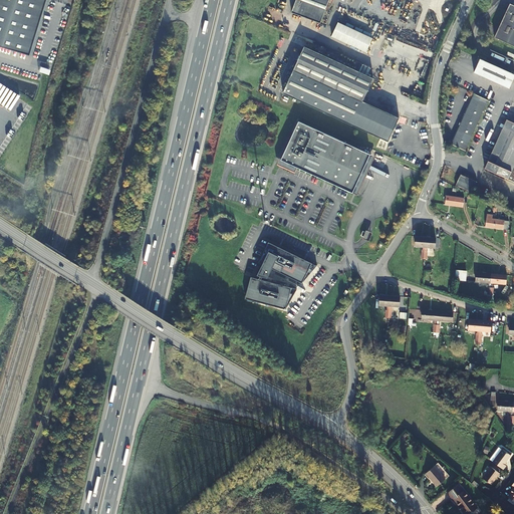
[(0,0),(0,46),(27,54),(43,0),(0,0)]
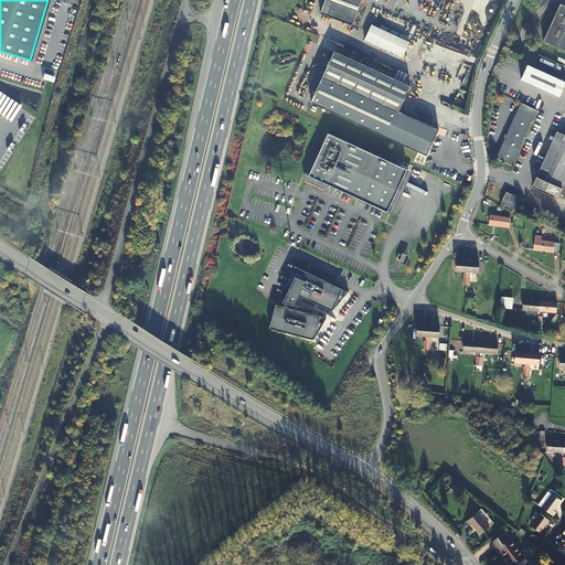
[(351,22),(359,0),(323,0),(320,10),(351,22)]
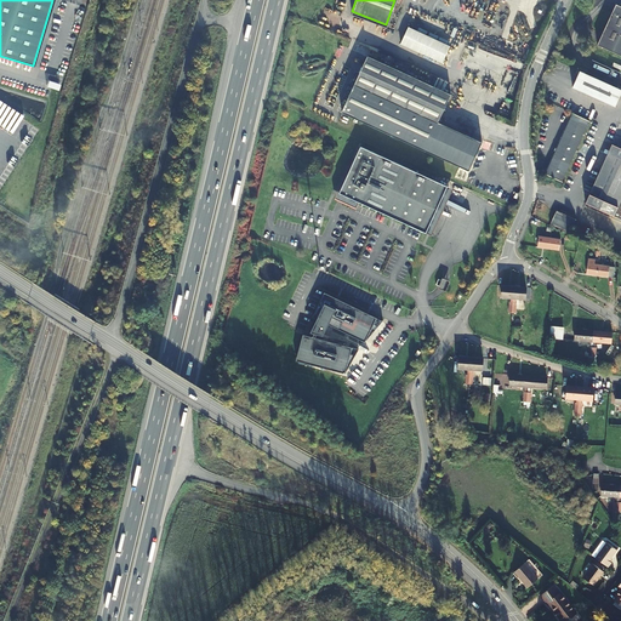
[(620,55),(620,6),(613,4),(593,44),(620,55)]
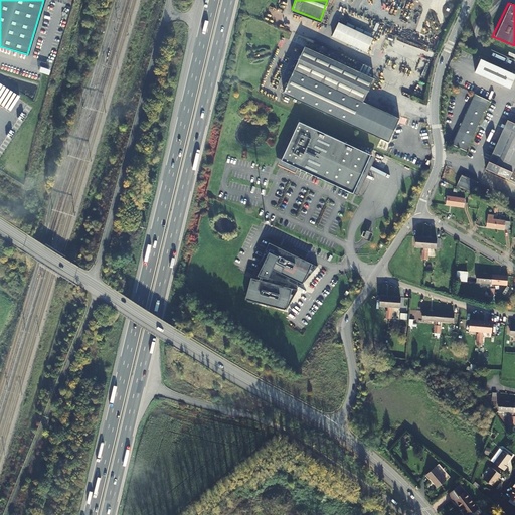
[(339,20),(333,34),(367,49),(373,34),(339,20)]
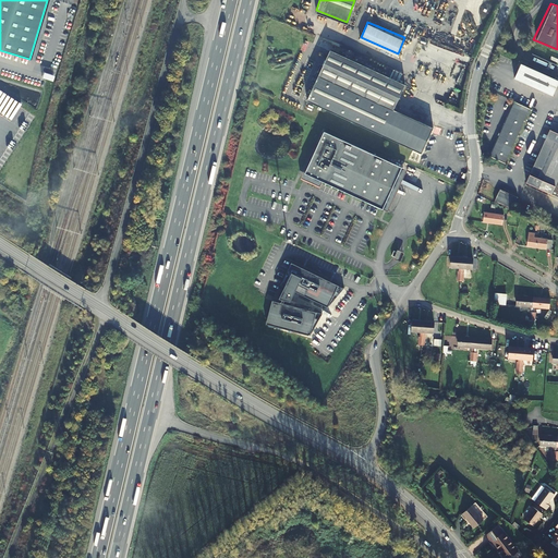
[(391,109),(403,84),(397,81),(388,76),(328,49),(305,100),(419,153),(431,128),(391,109)]
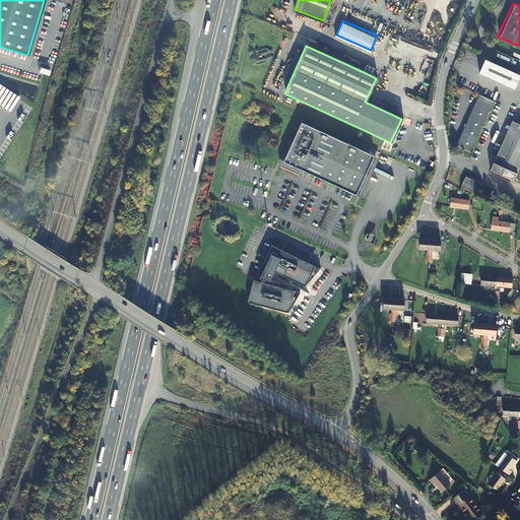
[(512,88),(518,75),(482,59),(476,72),(512,88)]
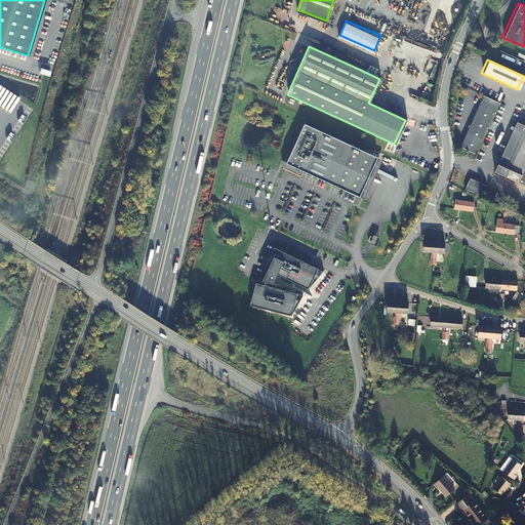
[(368,65),(365,72),(373,76),(376,68),(368,65)]
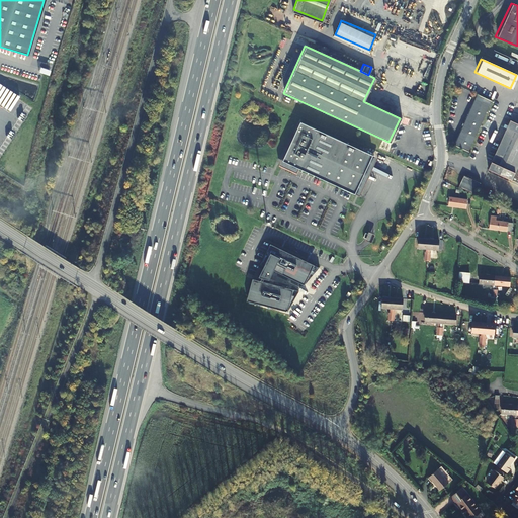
[(453,145),(466,151),(490,100),(476,94),(453,145)]
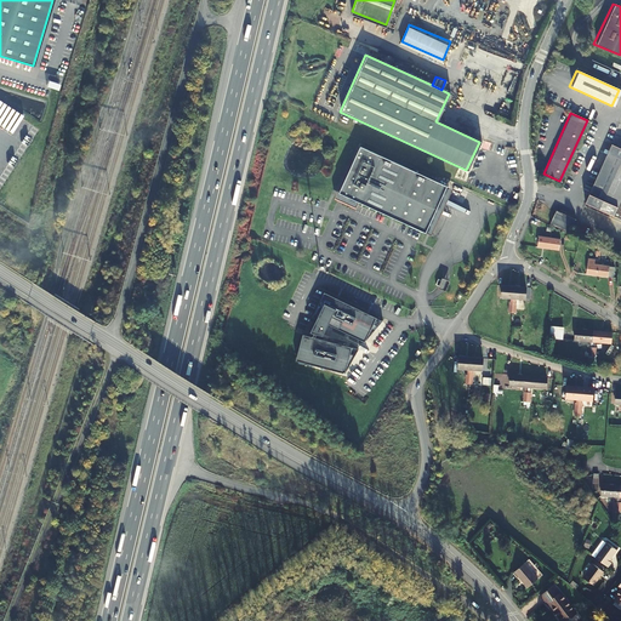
[(620,148),(610,143),(584,203),(620,218),(620,148)]
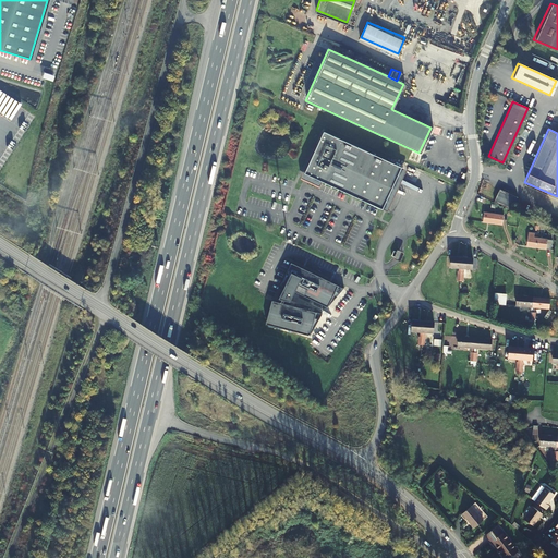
[(313,154),(303,173),(383,209),(402,168),(324,132),(314,155),(313,154)]
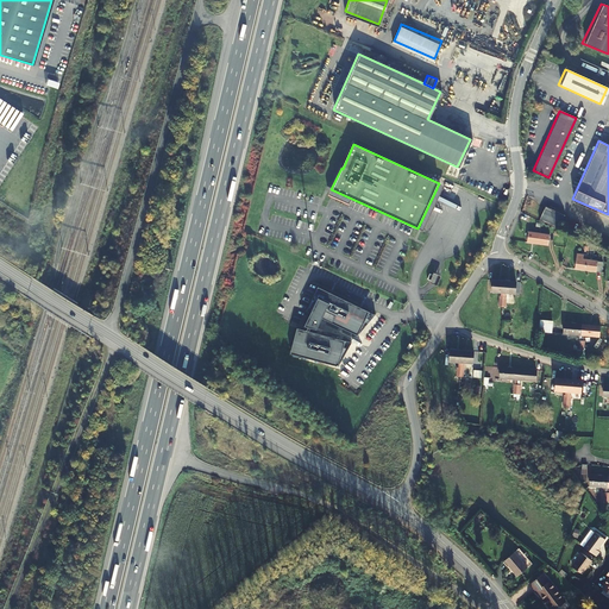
[(439,183),(418,228),(424,232),(444,186),(439,183)]
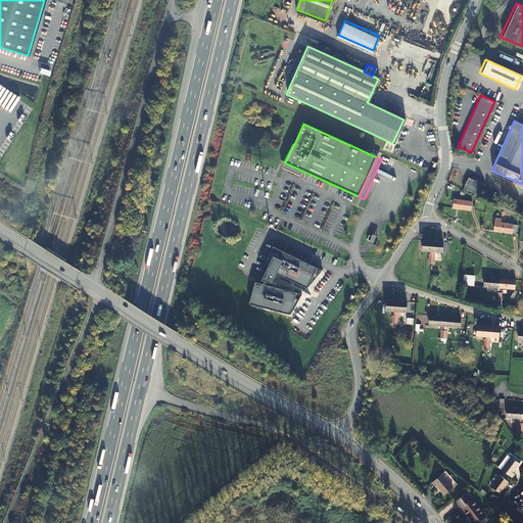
[(468,178),(464,189),(480,196),(485,185),(468,178)]
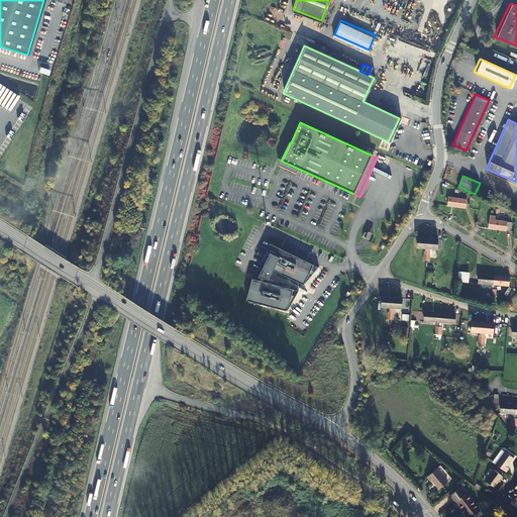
[(447,206),(455,207),(456,198),(448,197),(447,206)]
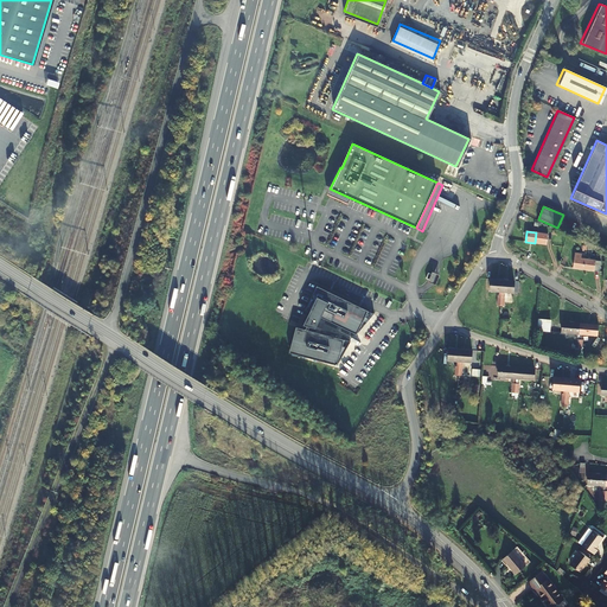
[(536,232),(535,243),(547,244),(548,235),(536,232)]
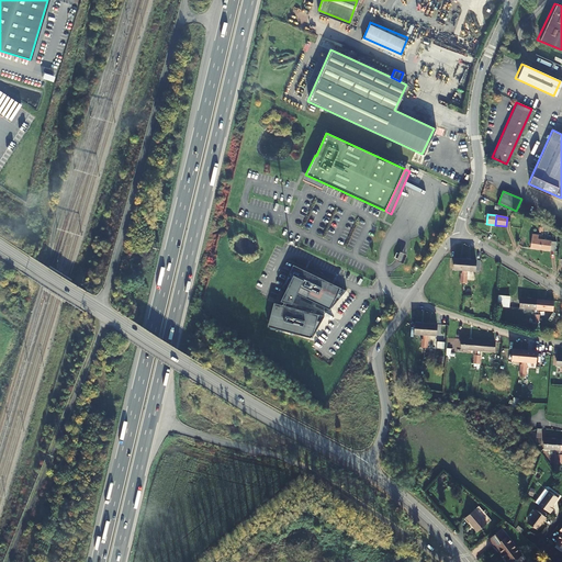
[(541,249),(542,240),(531,238),(530,248),(541,249)]
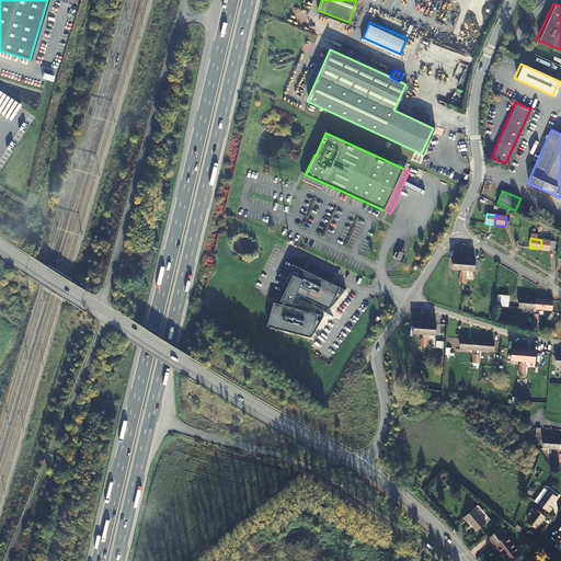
[(541,240),(540,249),(549,251),(550,241),(541,240)]
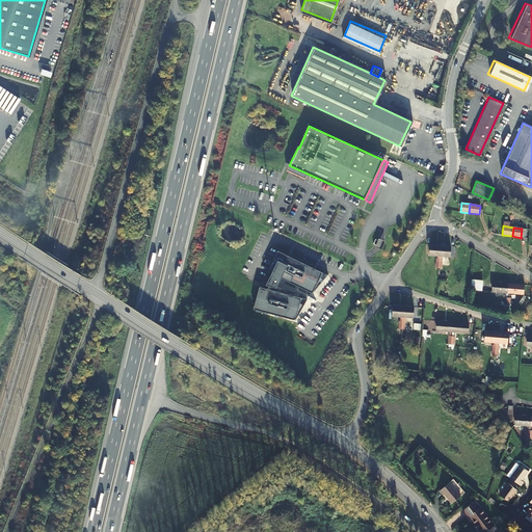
[(377,245),(376,247),(382,249),(386,241),(380,239),(379,241),(377,245)]
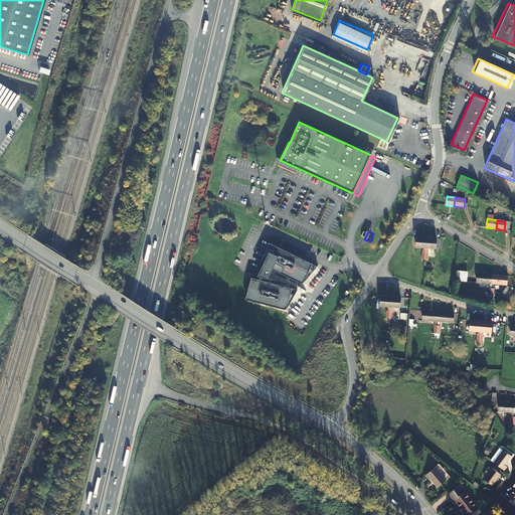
[(425,260),(426,237),(416,236),(415,246),(423,247),(423,252),(422,252),(421,260),(425,260)]
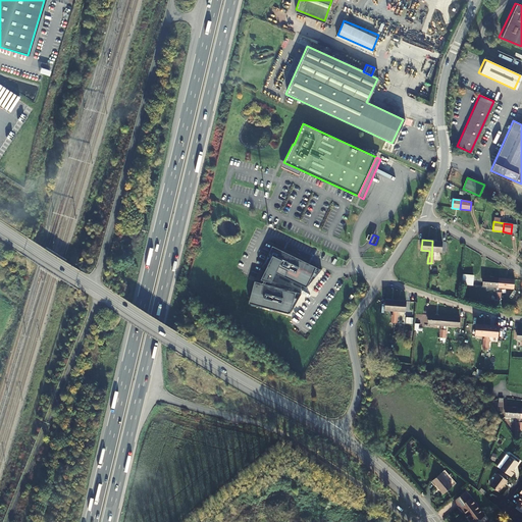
[(432,241),(431,263),(433,263),(434,256),(433,256),(433,251),(441,252),(442,242),(432,241)]
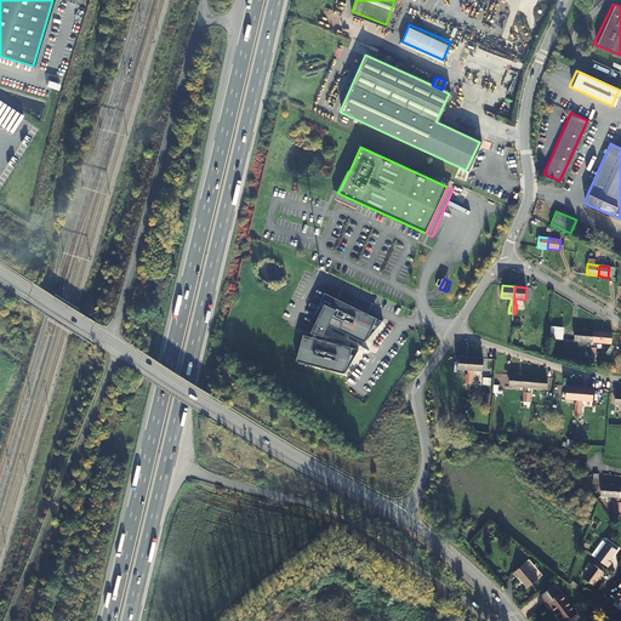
[(317,319),(311,332),(314,334),(317,335),(323,336),(326,329),(322,325),(323,323),(365,342),(371,329),(375,331),(383,322),(326,294),(314,318),(317,319)]
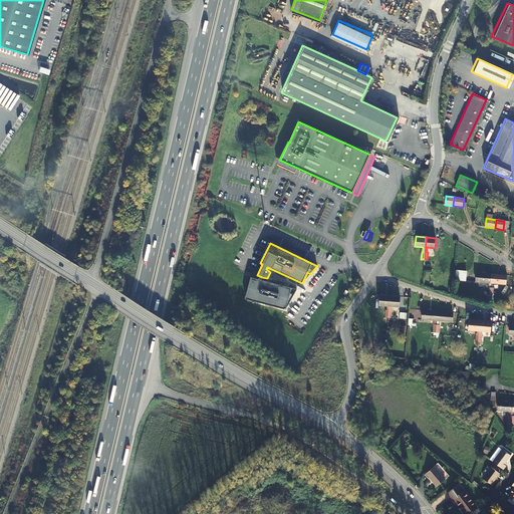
[(466,271),(456,270),(455,280),(465,281),(466,271)]
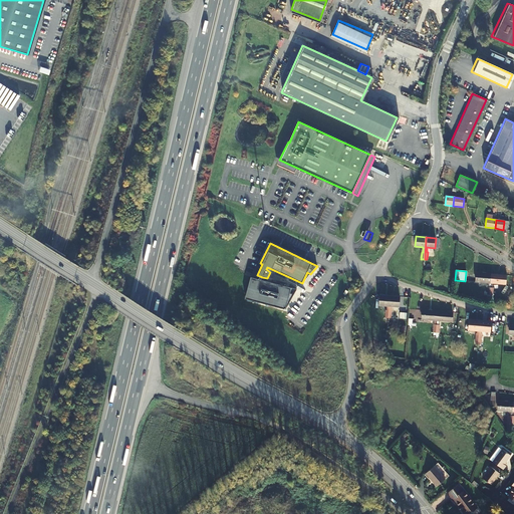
[(490,295),(491,274),(476,273),(476,282),(489,283),(488,287),(487,287),(487,295),(490,295)]
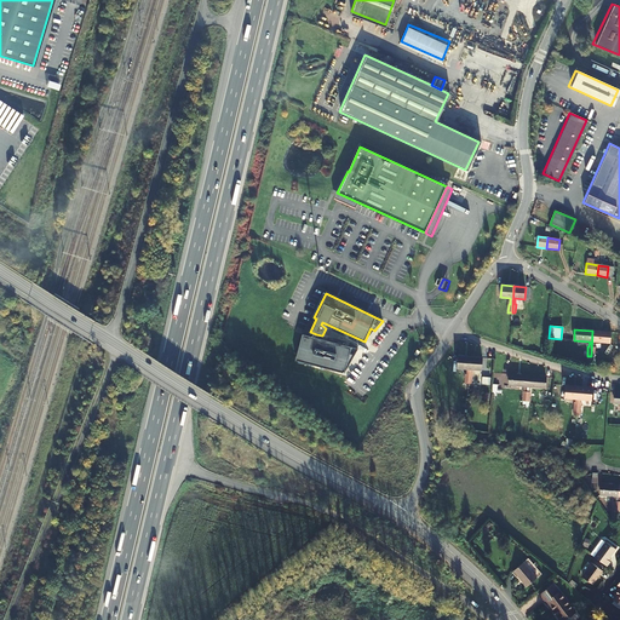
[(591,356),(593,356),(595,348),(593,348),(593,342),(609,343),(610,332),(592,331),(591,356)]
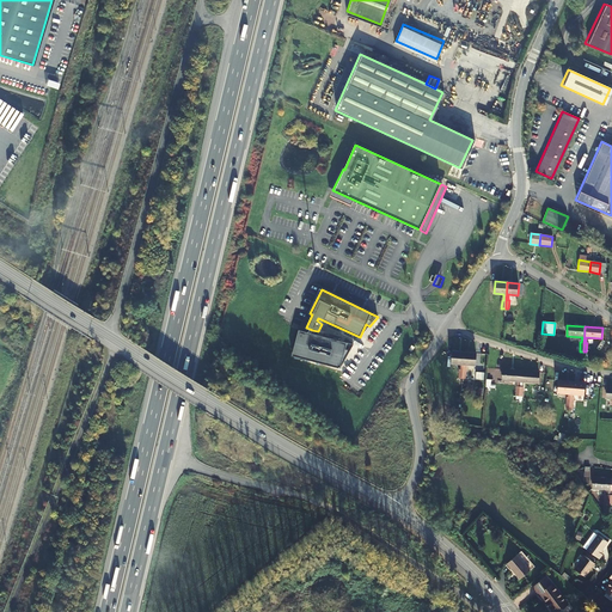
[(301,330),(294,356),(341,368),(343,360),(346,360),(354,344),(311,334),(308,332),(301,330)]
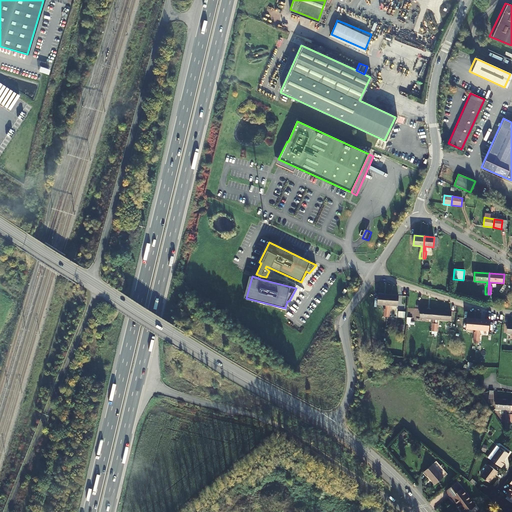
[(387,317),(389,295),(379,294),(378,304),(386,305),(385,309),(384,309),(383,316),(382,316),(381,324),(386,324),(387,317)]
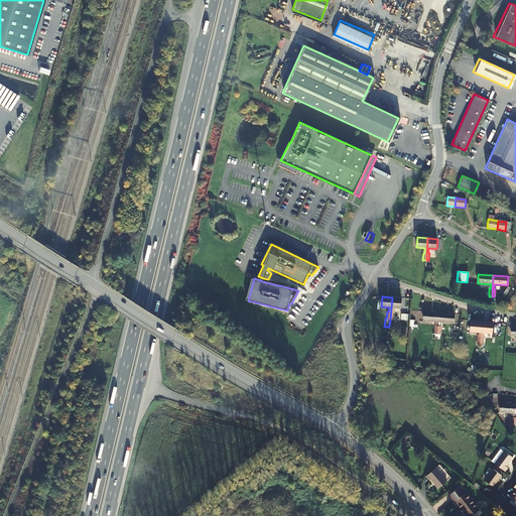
[(392,297),(390,319),(393,319),(394,312),(392,312),(393,307),(401,308),(401,298),(392,297)]
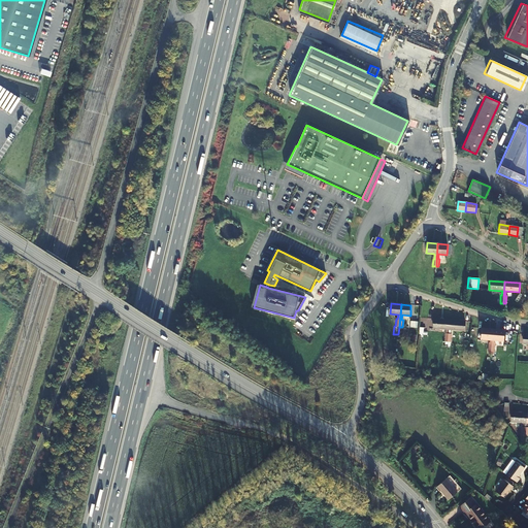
[(449,341),(450,320),(434,319),(434,328),(448,329),(447,334),(446,334),(446,341),(449,341)]
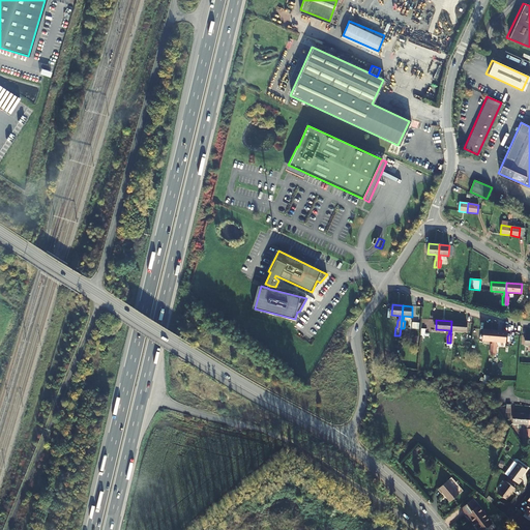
[(451,321),(450,343),(452,344),(453,335),(452,335),(452,330),(466,332),(467,323),(451,321)]
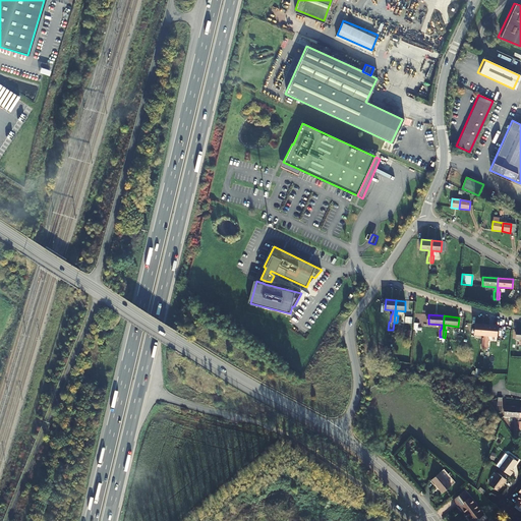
[(485,346),(487,325),(476,324),(475,333),(484,334),(484,339),(482,339),(482,346),(485,346)]
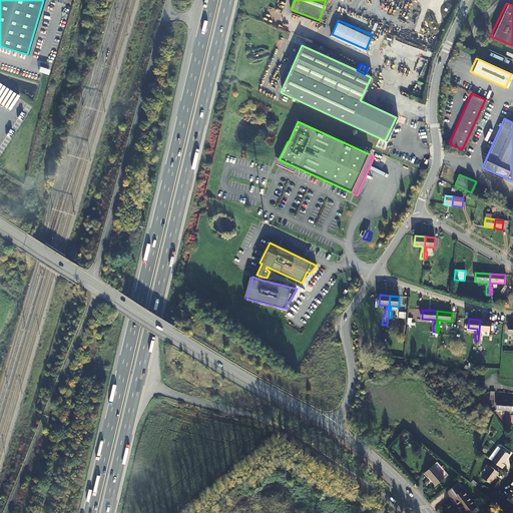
[(480,320),(478,341),(481,342),(482,334),(480,334),(481,330),(490,330),(491,321),(480,320)]
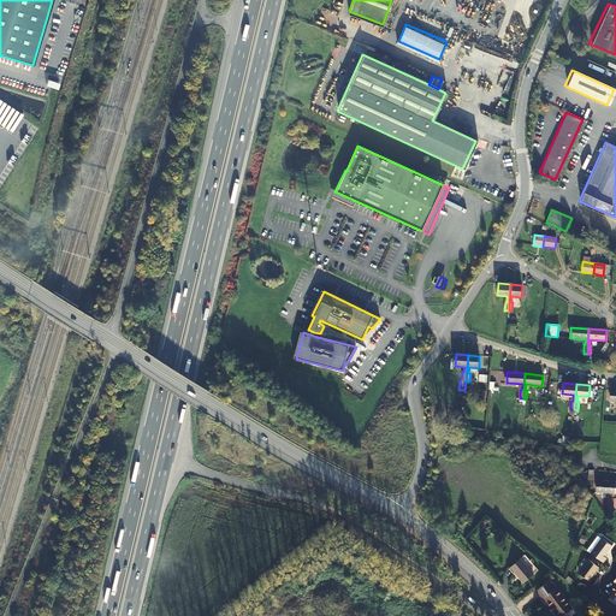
[(612,508),(615,483),(597,481),(596,492),(611,493),(611,498),(609,498),(609,507),(612,508)]
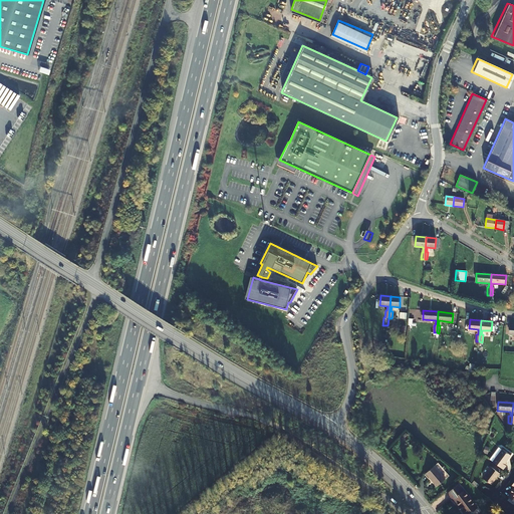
[(502,450),(492,463),(502,470),(505,466),(504,465),(510,456),(502,450)]
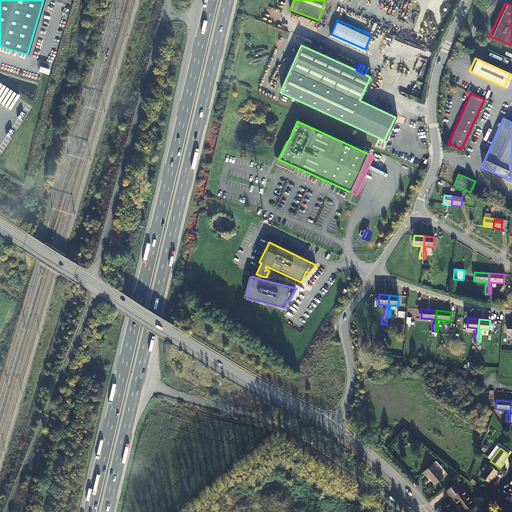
[(442,477),(431,464),(423,471),(434,484),(442,477)]
